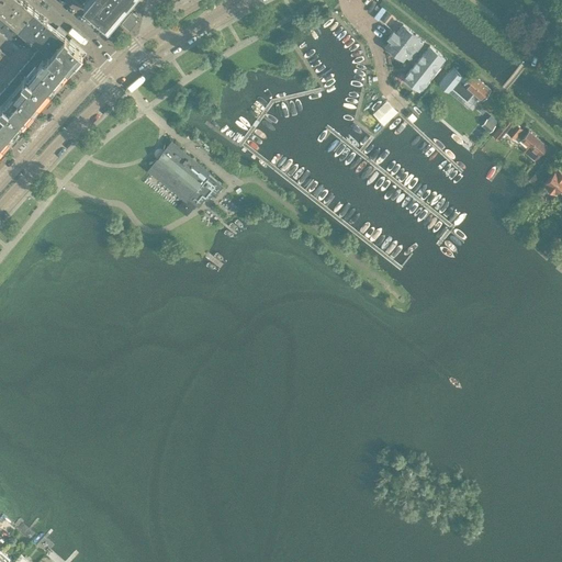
[(0,0),(0,25),(21,0),(0,0)]
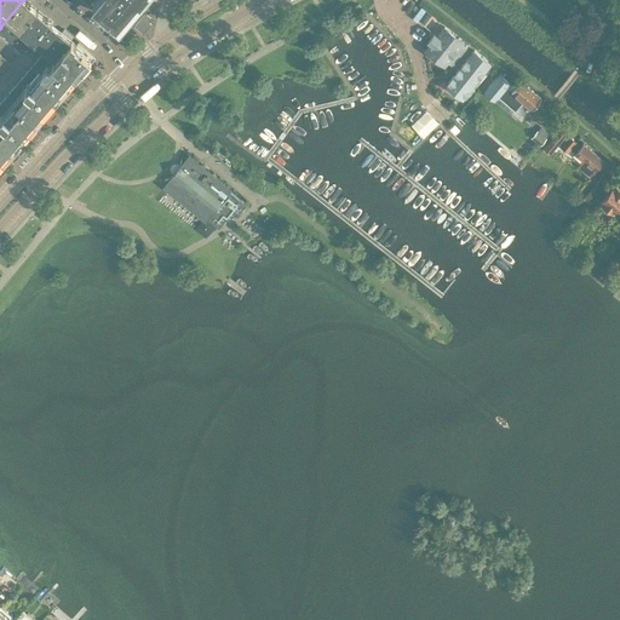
[(0,30),(11,40),(38,10),(26,0),(23,0),(0,28),(0,30)]
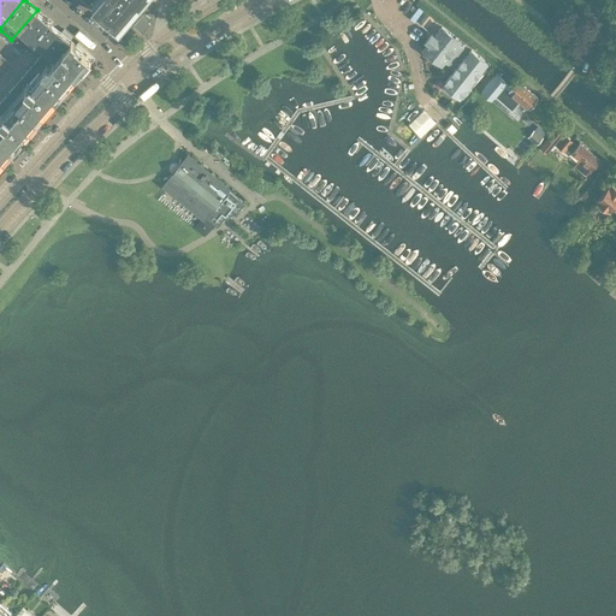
[(93,0),(119,22),(137,0),(93,0)]
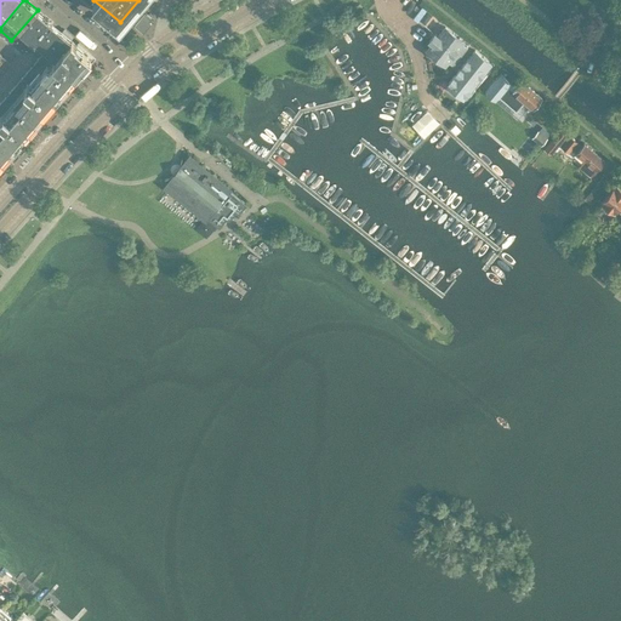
[(36,40),(52,22),(38,10),(11,40),(23,51),(29,49),(36,40)]
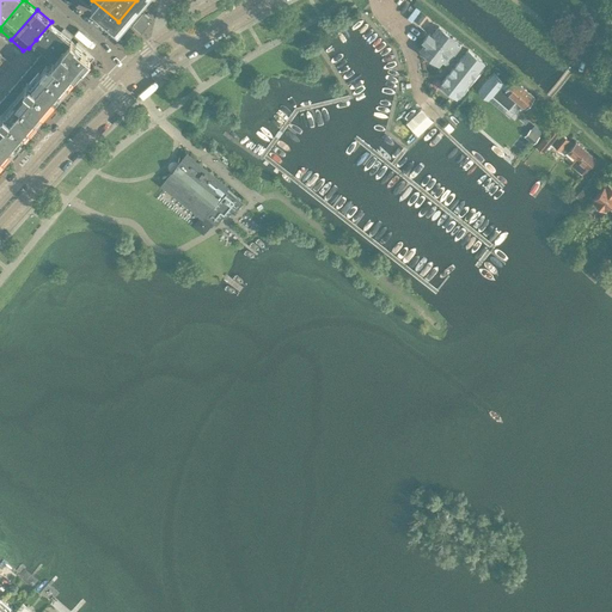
[(145,13),(135,24),(142,31),(152,19),(145,13)]
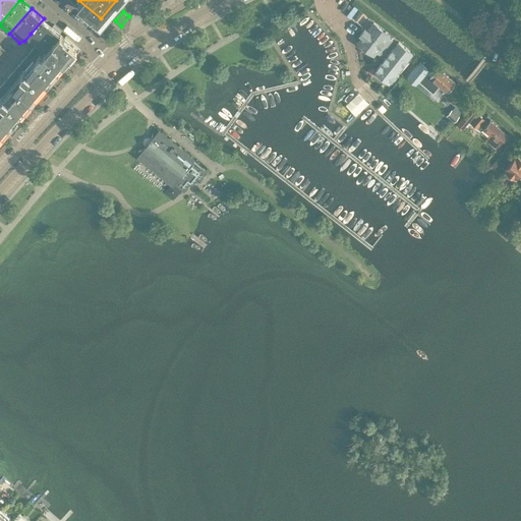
[(77,46),(52,24),(48,21),(44,18),(31,34),(35,37),(39,41),(27,54),(53,74),(77,46)]
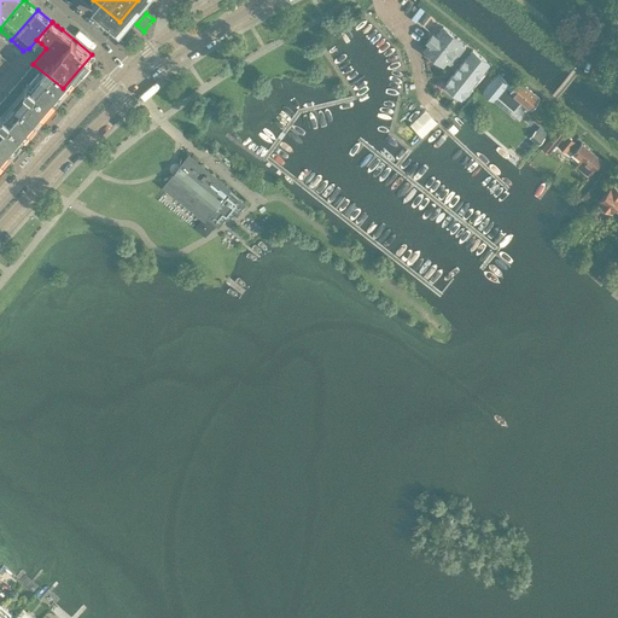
[(443,63),(461,41),(443,27),(436,35),(433,34),(427,40),(431,42),(425,48),(443,63)]
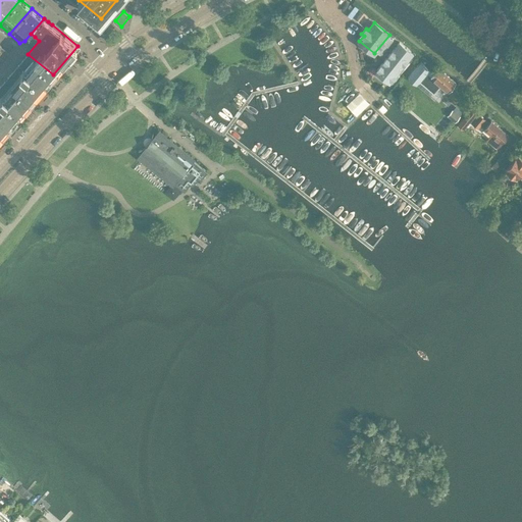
[(398,71),(413,53),(400,42),(376,70),(390,82),(392,80),(396,83),(402,74),(398,71)]
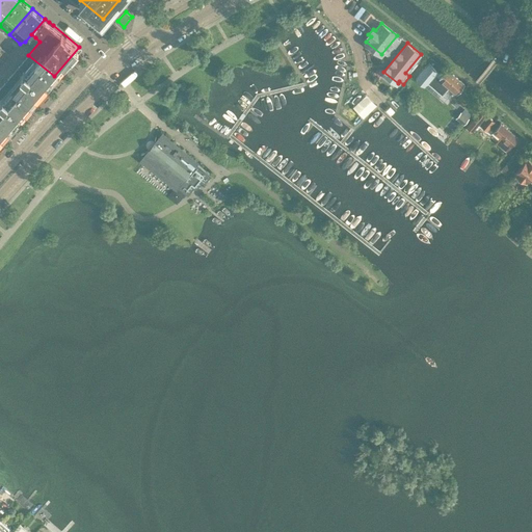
[(3,49),(0,52),(0,63),(0,64),(9,54),(3,49)]
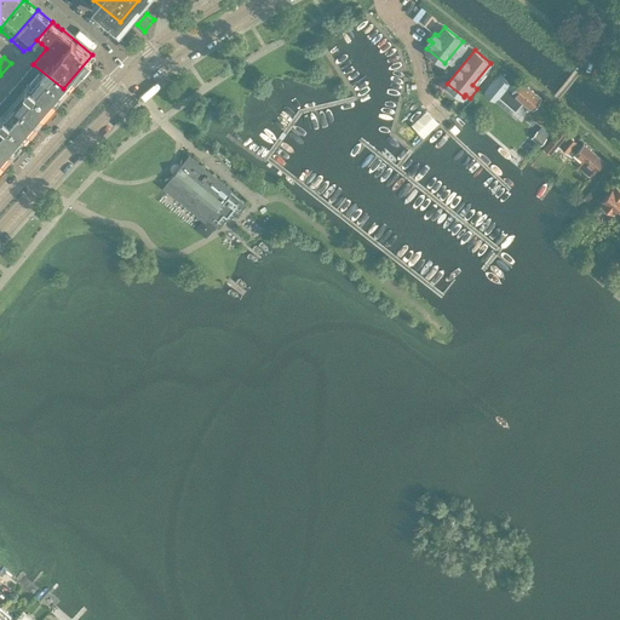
[(63,89),(33,64),(7,95),(36,119),(63,89)]
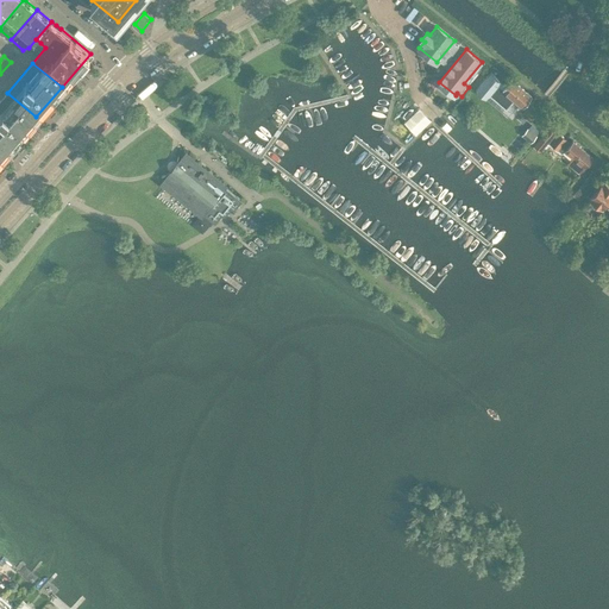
[(532,96),(512,79),(506,86),(490,73),(476,89),(512,120),(532,96)]
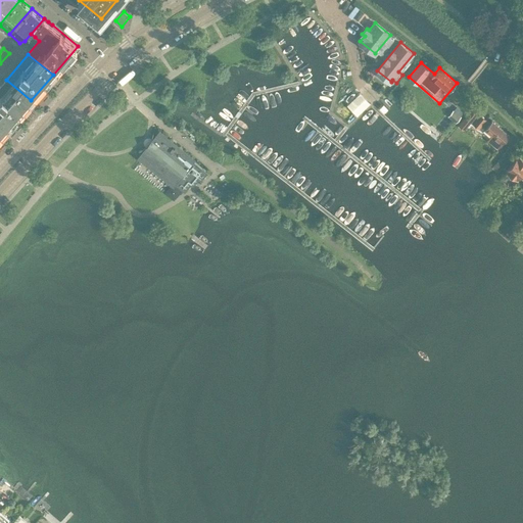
[(6,80),(0,86),(0,117),(9,126),(31,100),(6,80)]
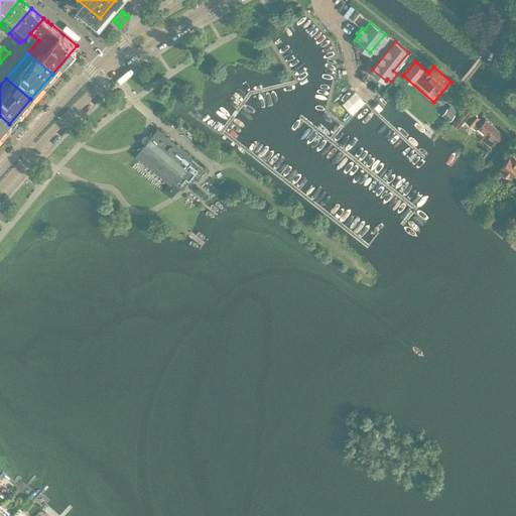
[(357,90),(344,102),(354,113),(367,101),(357,90)]
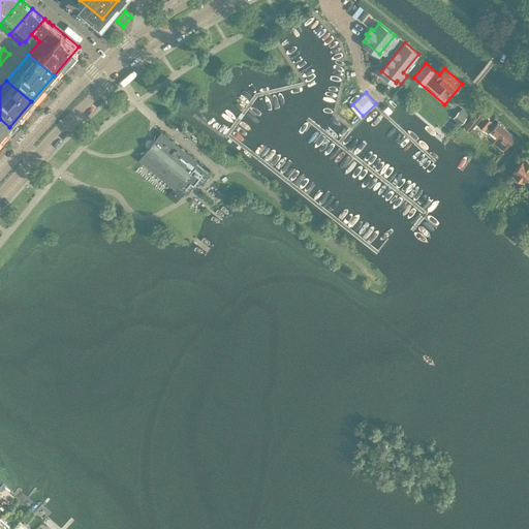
[(342,116),(349,122),(355,115),(347,109),(342,116)]
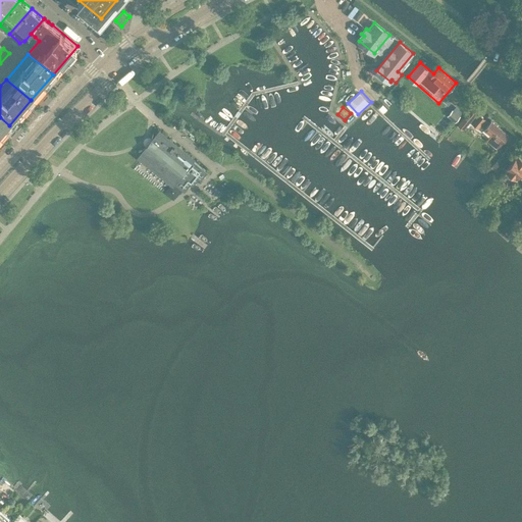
[(455,122),(460,115),(453,109),(448,115),(455,122)]
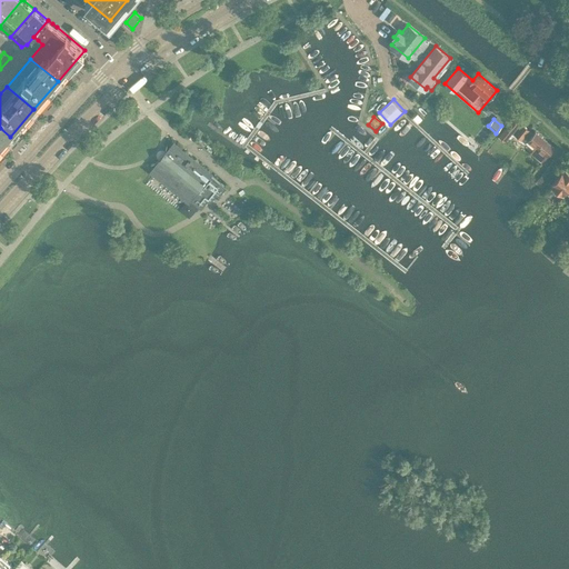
[(541,161),(547,156),(555,147),(536,131),(532,135),(528,130),(529,130),(522,125),(515,133),(521,139),(523,136),(528,139),(528,140),(536,147),(530,152),(541,161)]
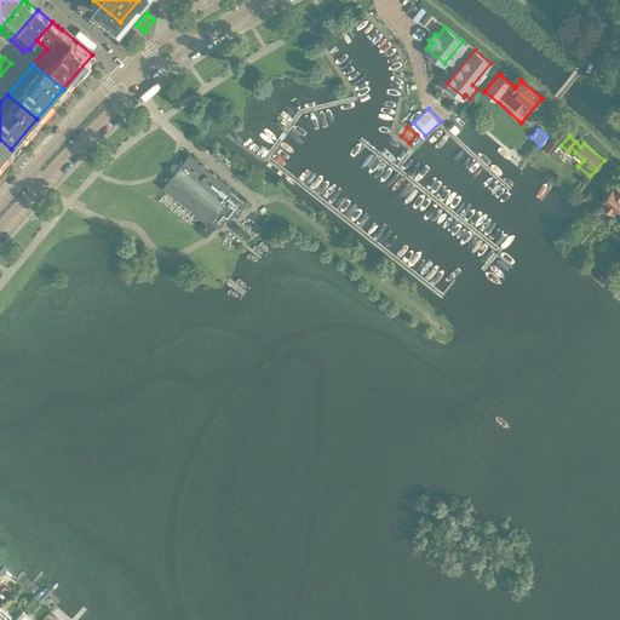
[(0,161),(11,149),(0,139),(0,161)]
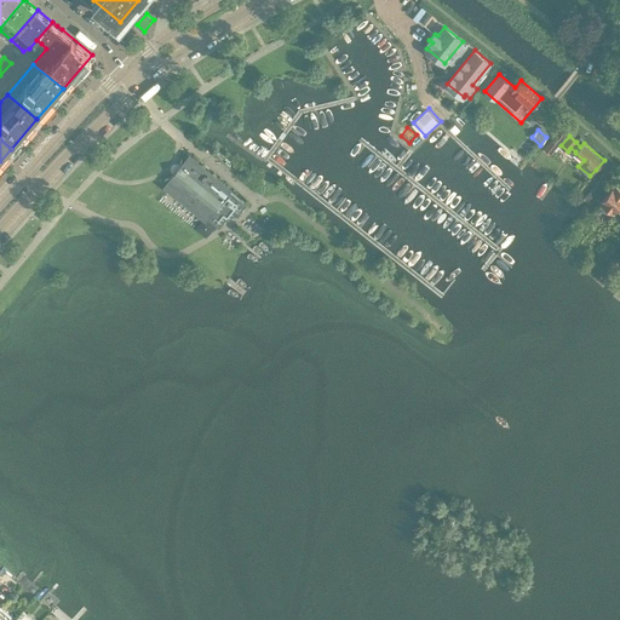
[(246,205),(227,188),(191,160),(168,187),(204,216),(219,228),(227,218),(229,220),(235,212),(239,214),(246,205)]
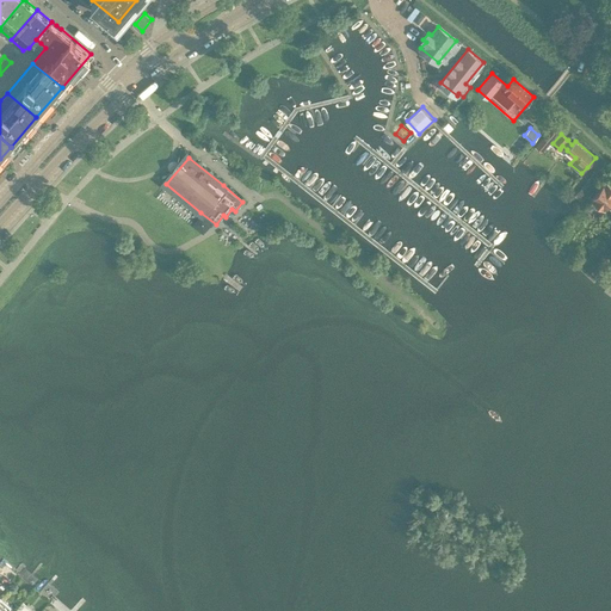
[(593,173),(586,181),(591,185),(598,177),(593,173)]
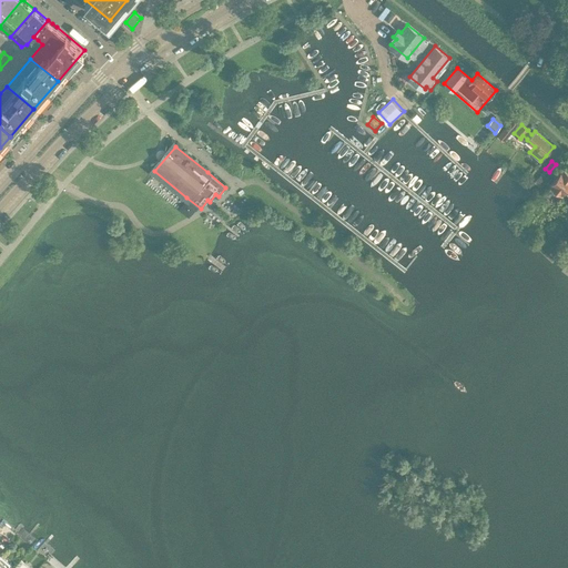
[(567,171),(564,168),(549,184),(561,194),(564,192),(567,194),(567,193),(567,171)]
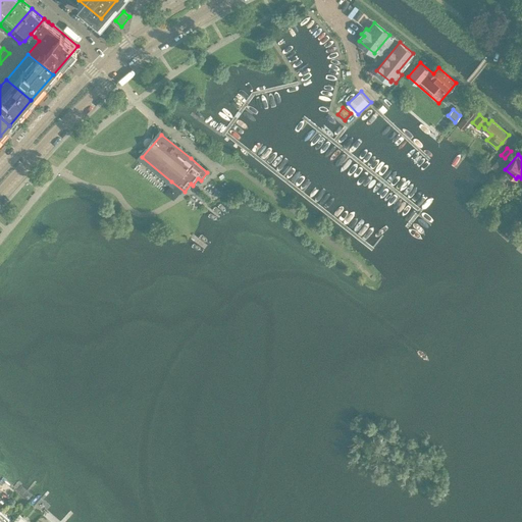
[(490,166),(494,170),(505,158),(501,155),(490,166)]
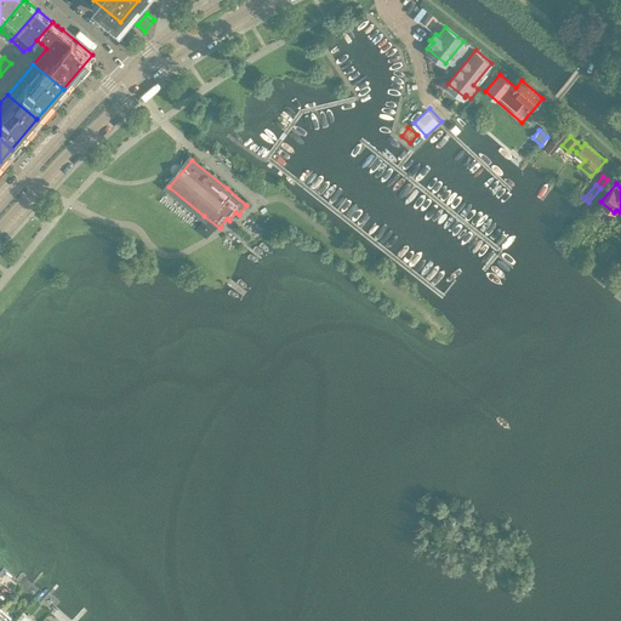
[(0,605),(0,620),(5,620),(11,615),(0,605)]
